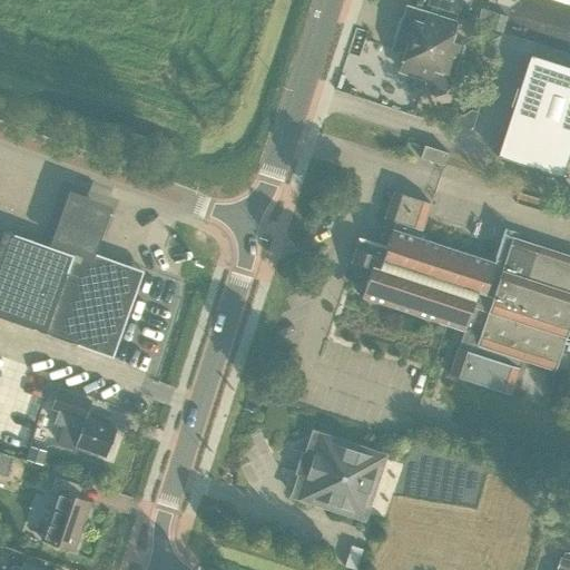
[(428,0),(426,6),(457,15),(461,0),(428,0)]
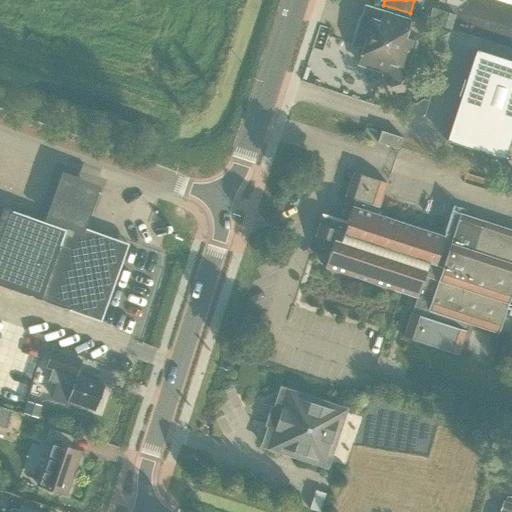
[(444,14),(432,10),(428,22),(440,26),(444,14)]
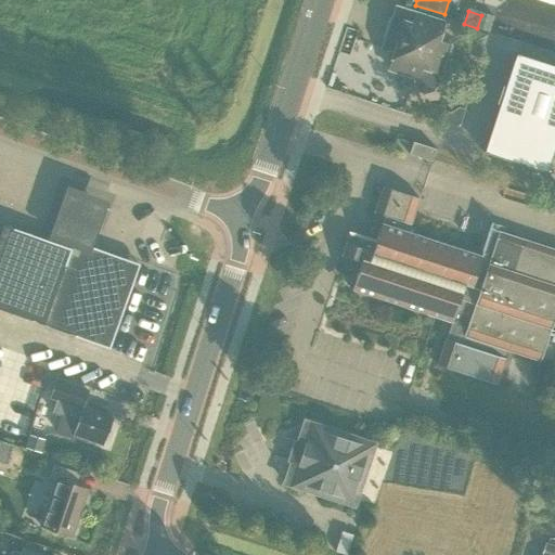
[(412,24),(394,17),(387,38),(398,41),(389,68),(417,77),(422,66),(440,73),(449,43),(438,40),(443,22),(415,13),(412,24)]
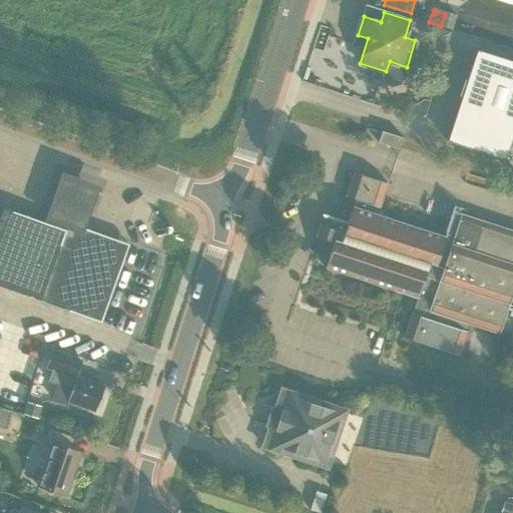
[(449,31),(436,28),(432,41),(445,45),(449,31)]
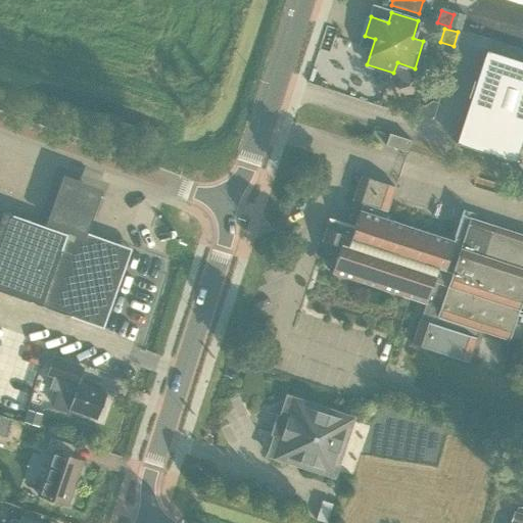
[(522,60),(486,49),(457,142),(516,161),(522,138),(522,60)]
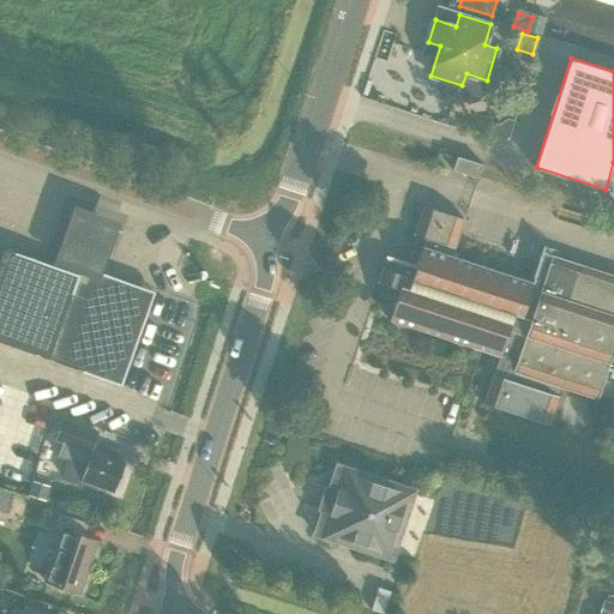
[(477,178),(482,164),(457,156),(452,170),(477,178)]
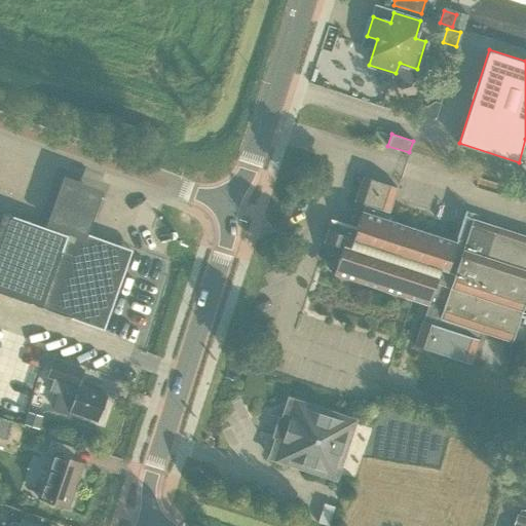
[(69,175),(52,221),(90,235),(107,189),(69,175)]
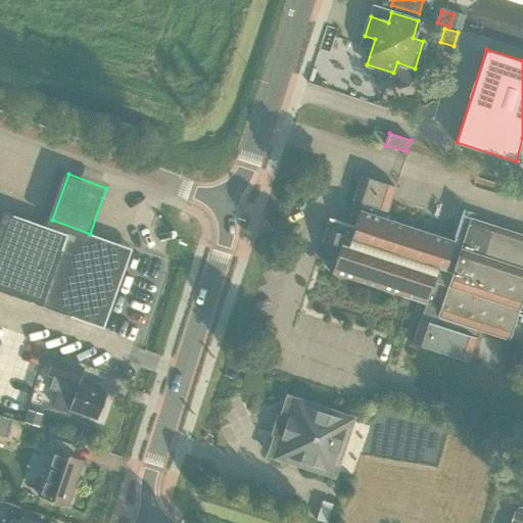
[(328,220),(321,240),(340,246),(337,254),(331,273),(401,295),(409,298),(425,303),(420,319),(412,343),(469,362),(477,337),(476,337),(478,330),(509,340),(522,295),(522,234),(470,217),(458,253),(450,251),(454,240),(385,218),(395,187),(361,175),(352,199),(362,202),(360,208),(353,228),(328,220)]
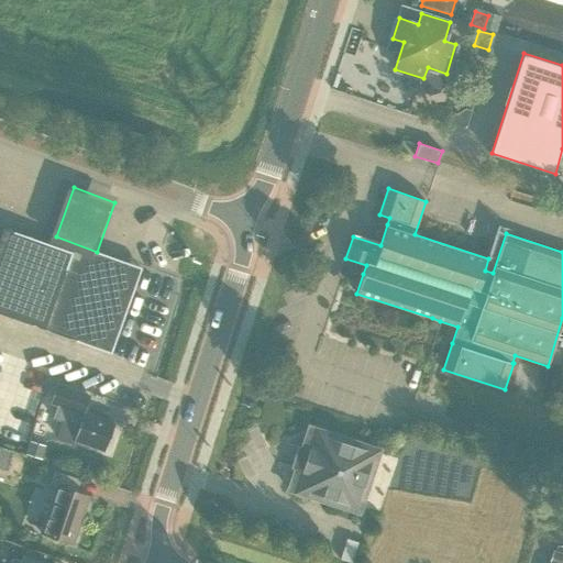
[(0,313),(110,352),(141,267),(97,252),(56,236),(53,245),(3,228),(0,235),(0,313)]
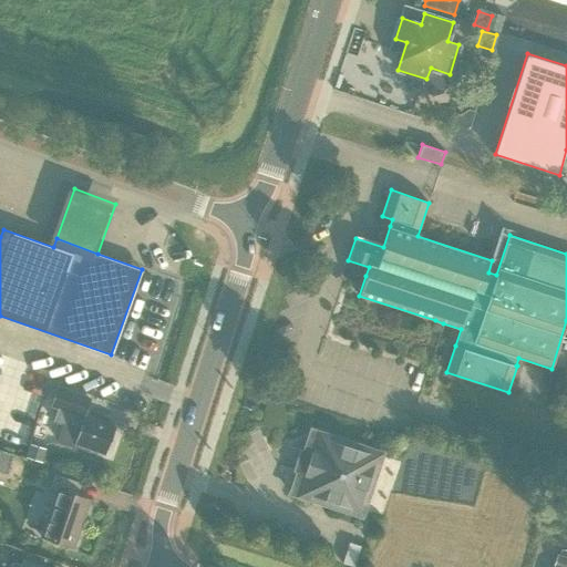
[(58,387),(50,406),(58,410),(53,422),(62,425),(55,442),(72,447),(74,442),(105,453),(106,451),(111,450),(114,443),(111,439),(115,426),(84,416),(91,398),(58,387)]
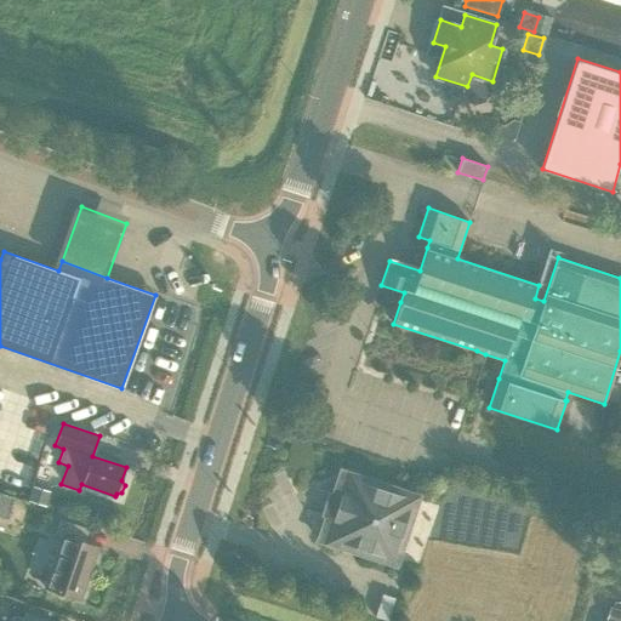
[(419,496),(349,473),(341,496),(332,493),(325,516),(334,519),(326,542),(396,565),(419,496)]
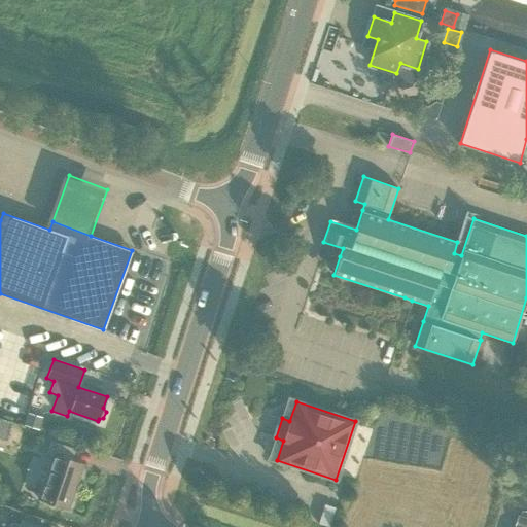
[(11,424),(0,420),(0,442),(5,444),(11,424)]
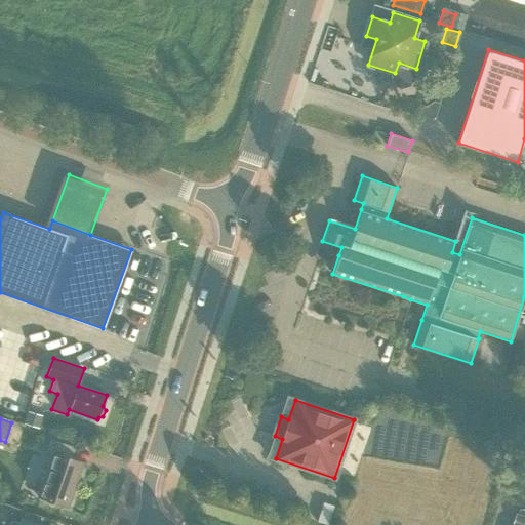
[(68,507),(83,462),(72,459),(75,448),(50,439),(46,451),(52,453),(38,496),(68,507)]
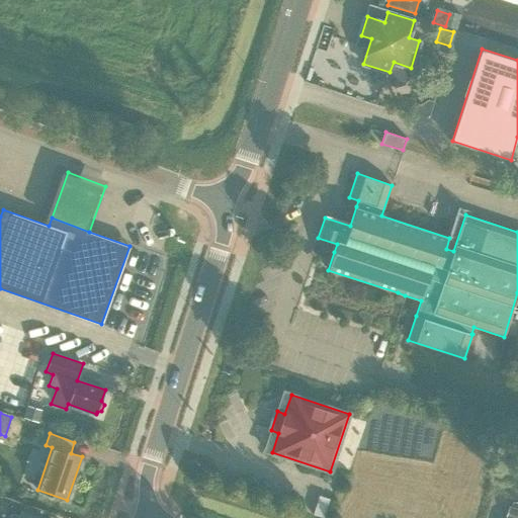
[(330,499),(321,496),(314,514),(324,517),(330,499)]
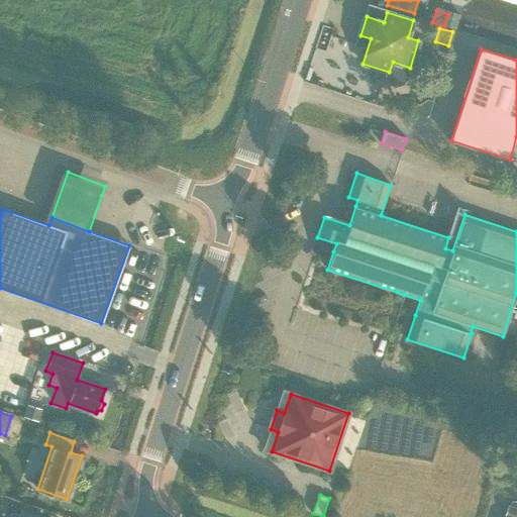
[(516,516),(516,508),(506,505),(502,516),(516,516)]
